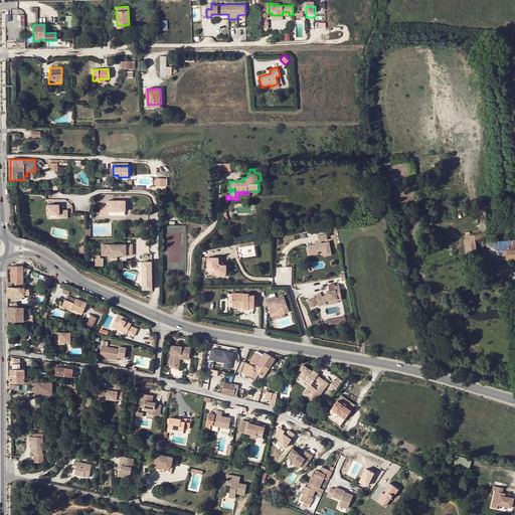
[(100,215),(108,215),(108,211),(115,211),(115,210),(118,209),(119,211),(126,211),(126,201),(108,200),(108,205),(100,206),(100,215)]
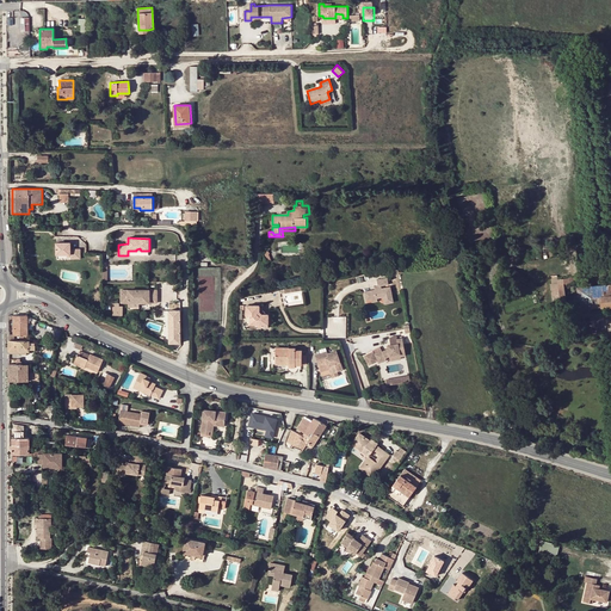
[(71,242),(57,241),(57,254),(71,254),(71,259),(80,259),(80,248),(72,248),(71,242)]
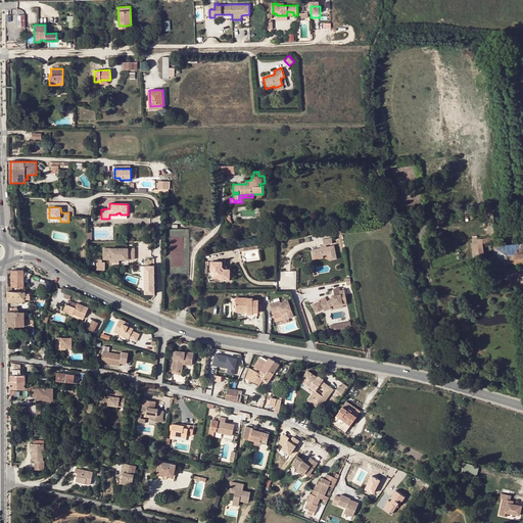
[(486,243),(485,239),(477,240),(481,267),(490,266),(489,262),(484,263),(481,244),(486,243)]
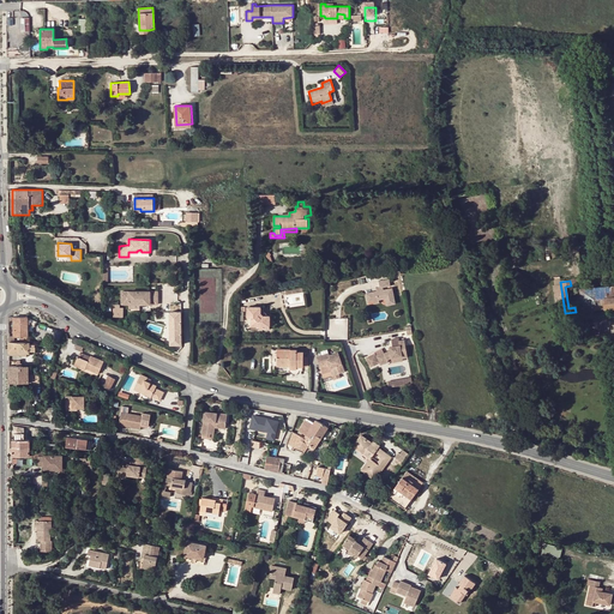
[(613,286),(581,289),(582,312),(613,308),(613,286)]
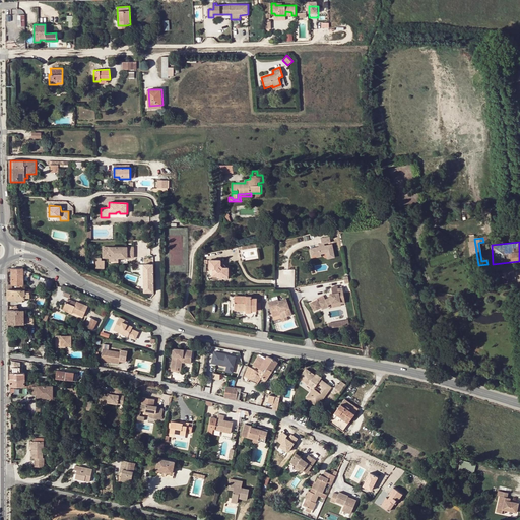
[(322,246),(317,248),(308,249),(309,257),(313,256),(318,255),(318,254),(323,253),(323,254),(324,255),(325,255),(327,259),(332,258),(330,246),(325,247),(325,246),(322,246)]
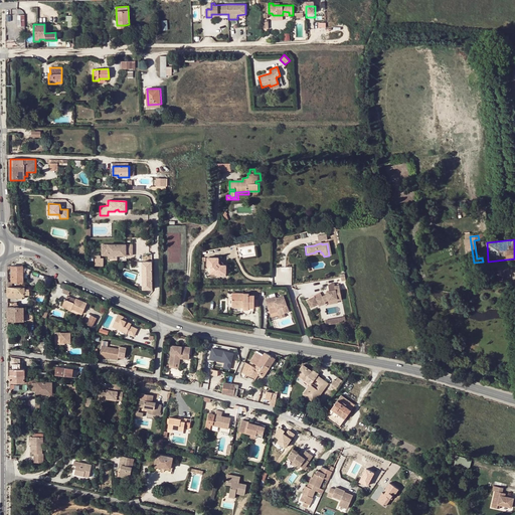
[(101,244),(101,255),(108,255),(117,255),(119,255),(118,253),(121,253),(121,255),(126,255),(132,255),(132,244),(101,244)]
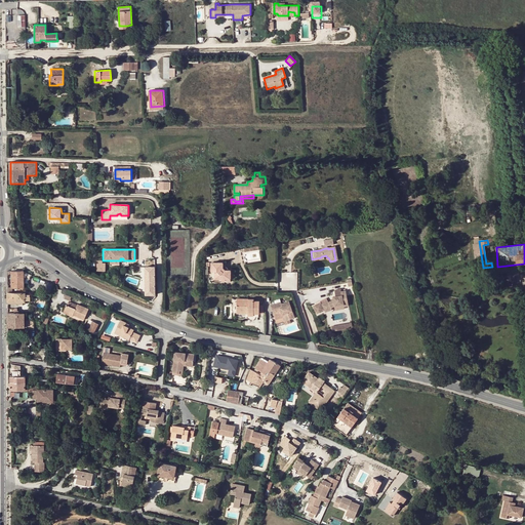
[(103,260),(96,260),(96,271),(106,271),(106,263),(103,263),(103,260)]
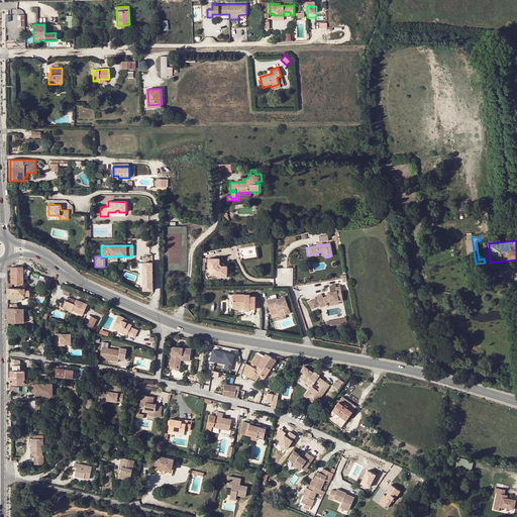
[(219,265),(219,261),(219,260),(209,259),(209,268),(211,268),(211,278),(217,278),(217,277),(222,277),(222,273),(227,273),(227,267),(224,267),(221,266),(219,265)]
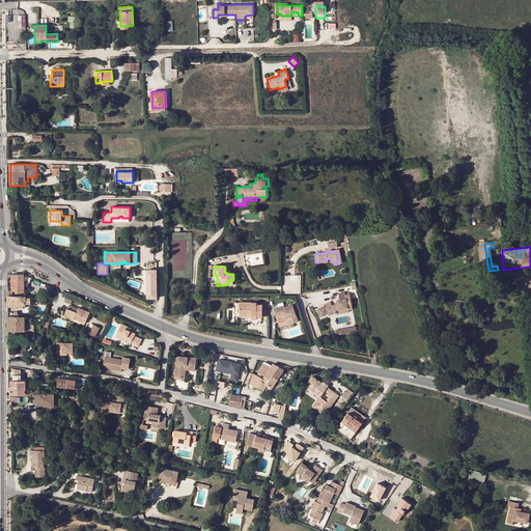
[(23,274),(11,274),(11,291),(24,291),(24,280),(23,274)]
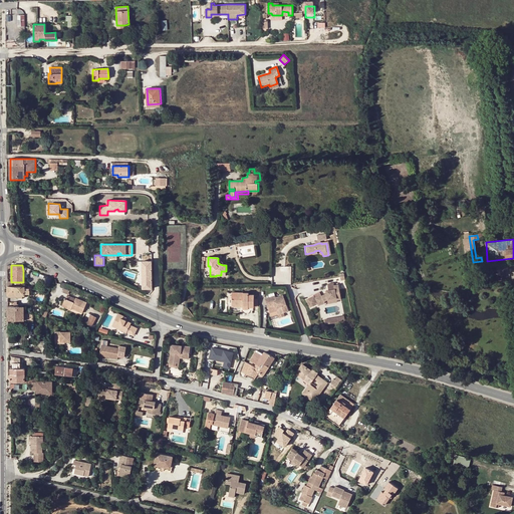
[(29,274),(31,270),(23,267),(23,265),(22,265),(23,271),(29,274)]
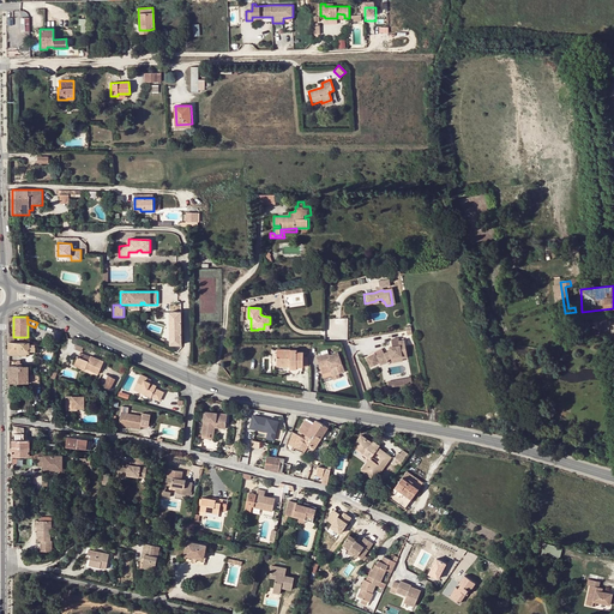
[(378,362),(379,365),(386,361),(385,359),(391,356),(401,355),(401,356),(407,356),(403,338),(399,339),(399,337),(391,338),(392,344),(391,344),(392,347),(389,348),(389,349),(383,353),(381,351),(375,355),(375,354),(366,357),(371,367),(378,362)]
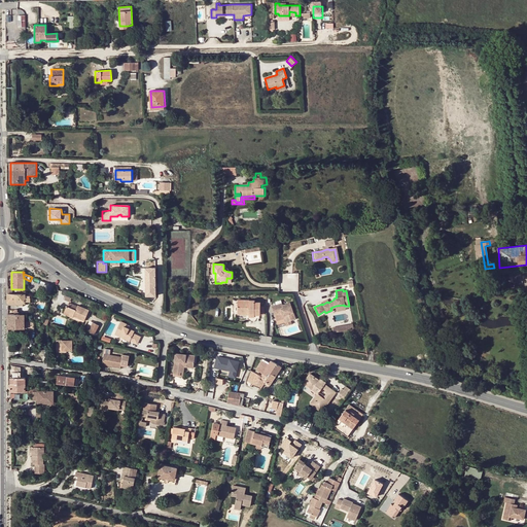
[(25,293),(8,293),(8,303),(24,304),(25,304),(25,293)]
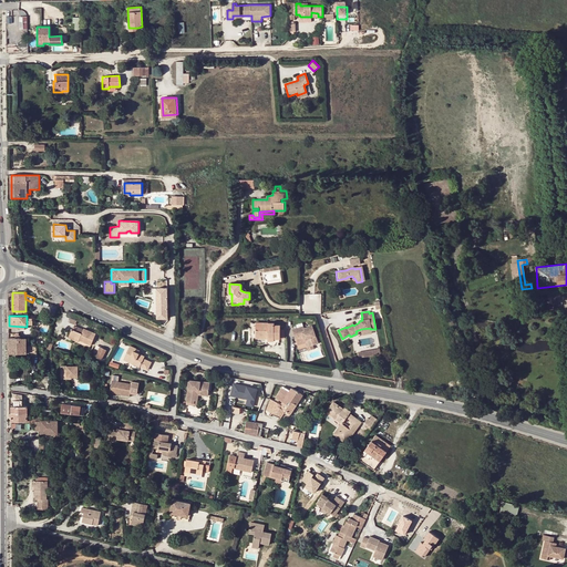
[(268,328),(256,328),(256,336),(268,336),(268,339),(268,341),(274,341),(274,339),(284,339),(285,339),(285,330),(280,330),(280,326),(275,326),(275,323),(268,323),(268,328)]
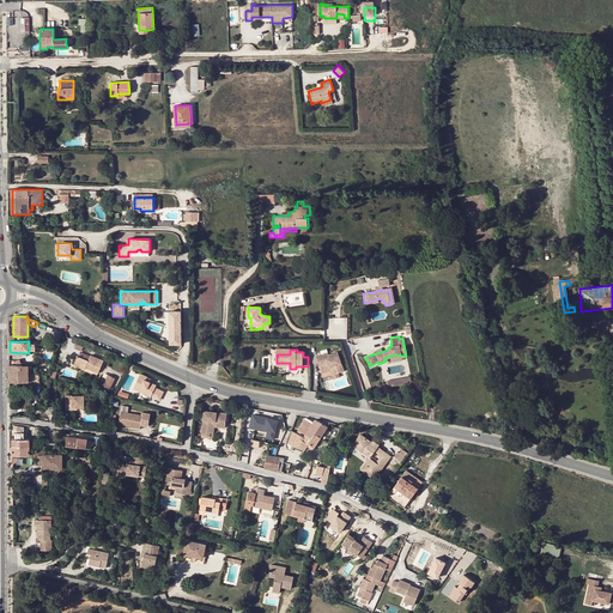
[(74,365),(79,368),(80,365),(86,368),(98,374),(104,360),(91,356),(90,357),(89,360),(83,358),(85,354),(82,352),(79,357),(78,356),(74,365)]
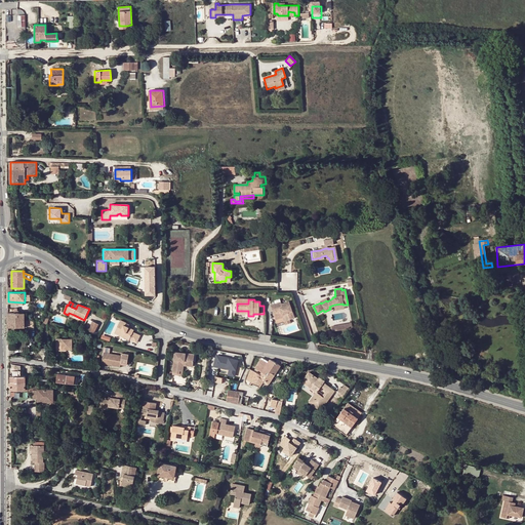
[(271,307),(274,318),(284,315),(286,321),(289,320),(294,318),(289,301),(282,305),(281,303),(271,307)]
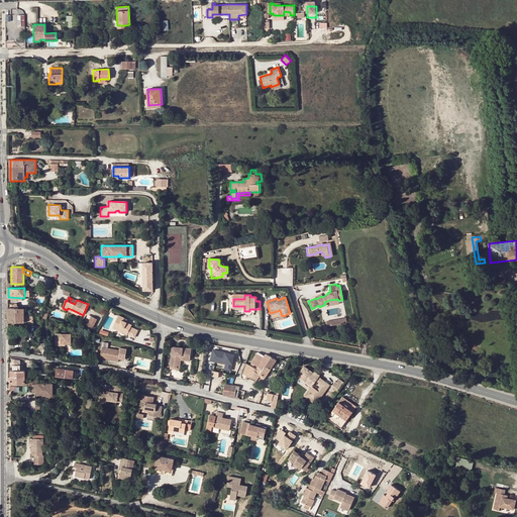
[(280,310),(270,313),(271,315),(278,313),(281,320),(286,318),(285,315),(282,316),(280,310)]
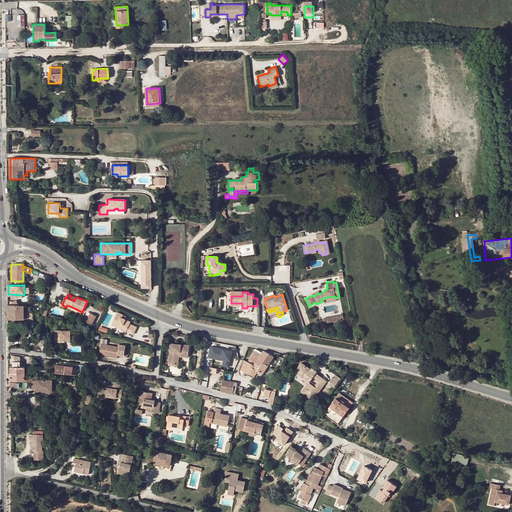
[(24,320),(28,320),(27,312),(25,312),(9,312),(9,319),(24,319),(24,320)]
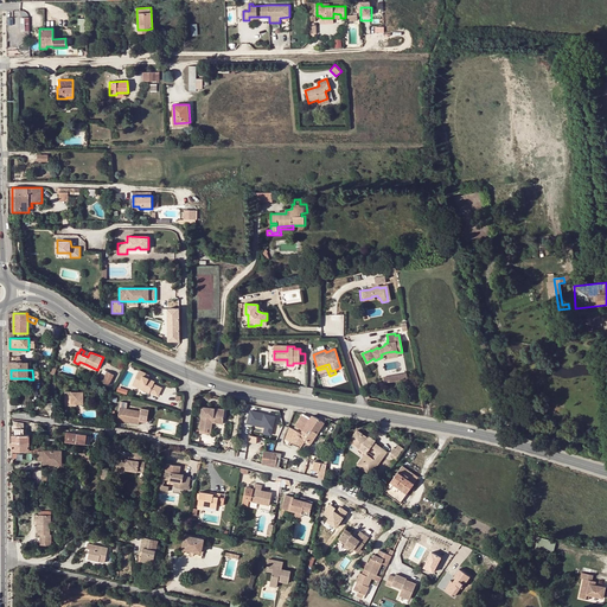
[(139,370),(133,384),(151,393),(154,383),(147,379),(147,377),(144,376),(146,372),(139,370)]
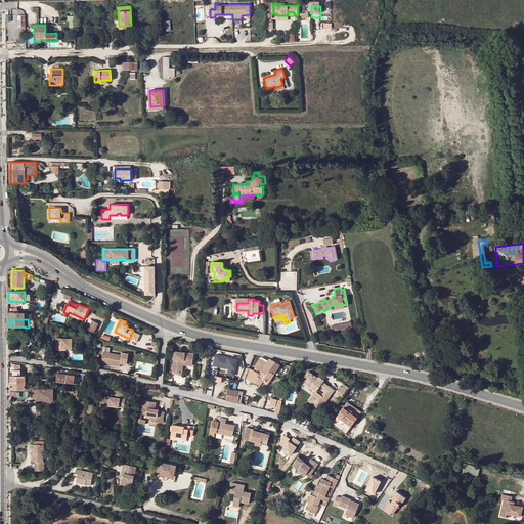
[(98,323),(92,320),(88,330),(94,333),(98,323)]
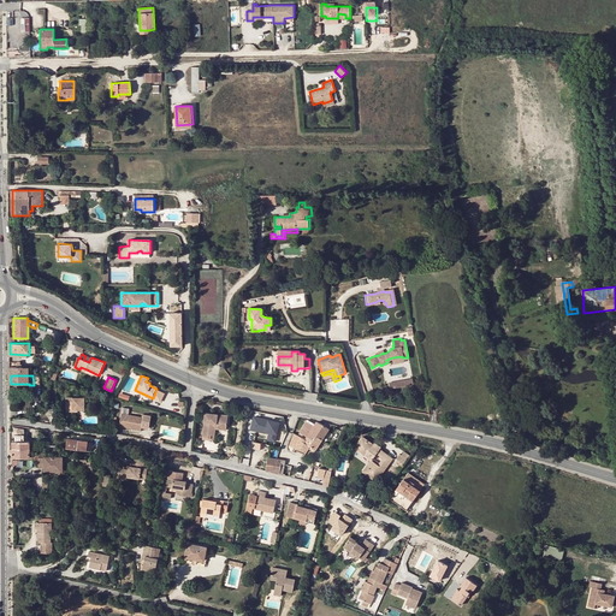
[(413,378),(389,383),(390,389),(414,384),(413,378)]
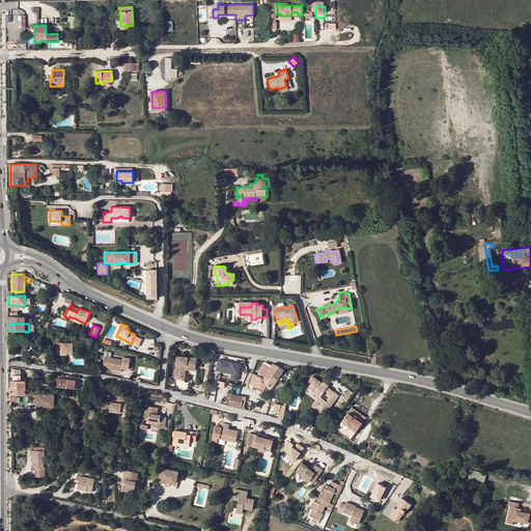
[(142,338),(135,335),(132,343),(139,346),(142,338)]
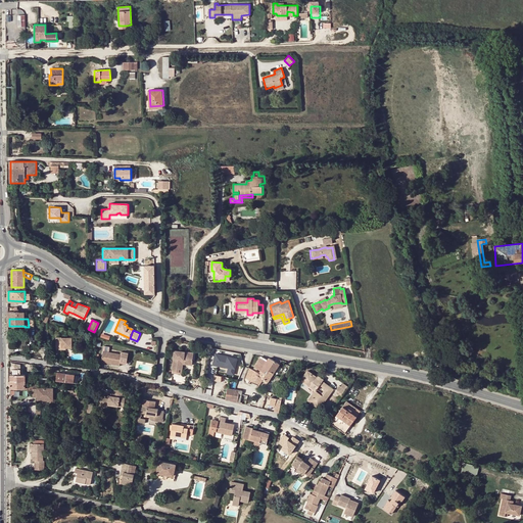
[(74,339),(59,339),(59,351),(68,351),(68,349),(74,349),(74,339)]
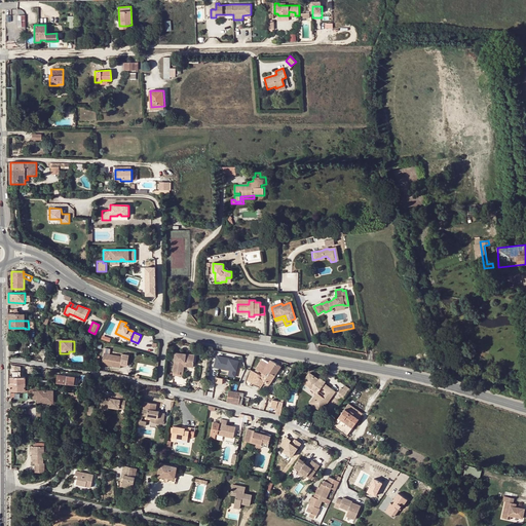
[(175,351),(174,363),(173,373),(181,374),(181,371),(184,372),(184,367),(185,367),(193,367),(194,354),(175,351)]
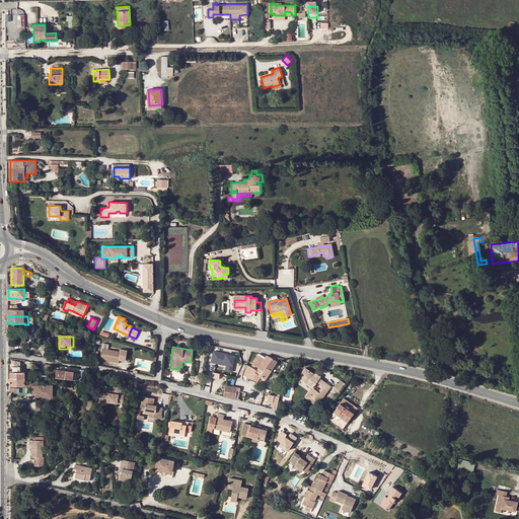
[(108,350),(102,349),(101,356),(107,357),(107,360),(119,362),(120,359),(126,360),(128,351),(121,349),(121,352),(108,350)]
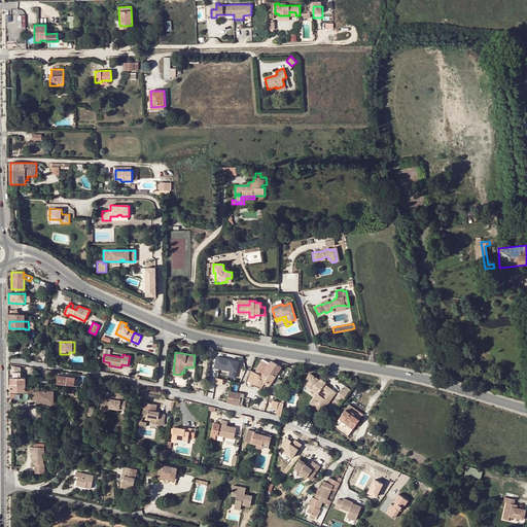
[(222,359),(217,358),(216,365),(229,369),(232,370),(231,377),(236,378),(237,371),(239,361),(231,359),(222,357),(222,359)]
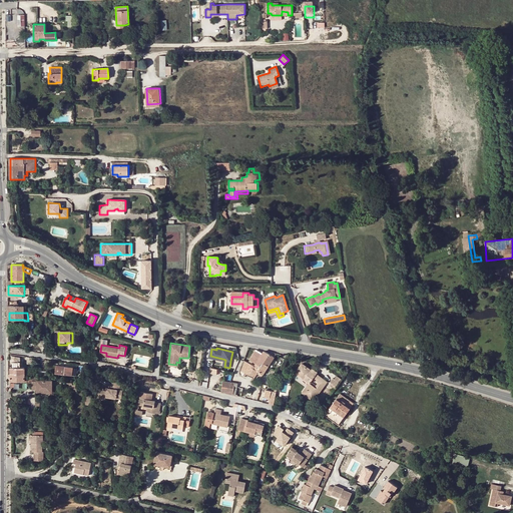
[(269,367),(278,355),(271,352),(269,355),(264,351),(262,354),(257,350),(249,360),(255,364),(262,369),(265,365),(269,367)]
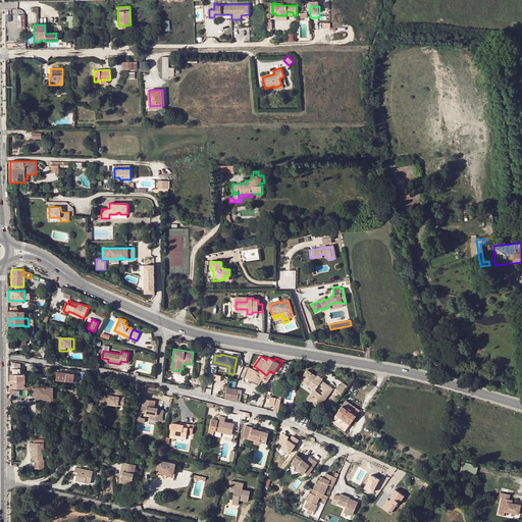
[(11,375),(20,375),(20,364),(11,362),(11,375)]
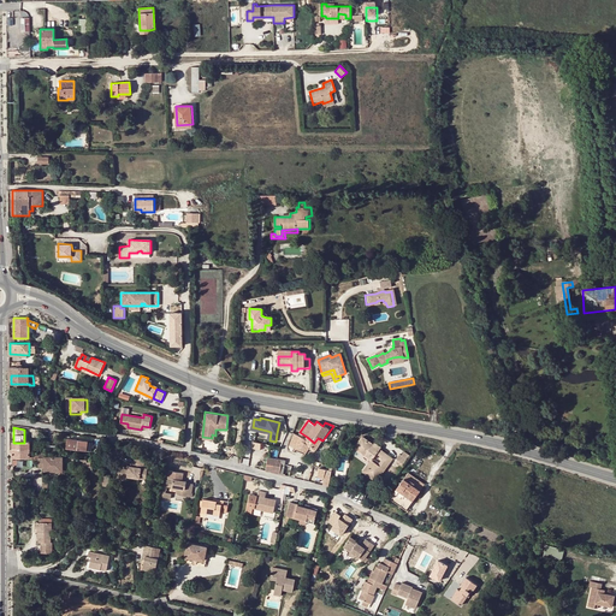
[(317,451),(323,440),(318,438),(314,443),(307,437),(306,440),(297,436),(292,433),(286,448),(288,451),(292,454),(295,449),(297,449),(295,452),(303,456),(304,452),(307,454),(312,448),(317,451)]
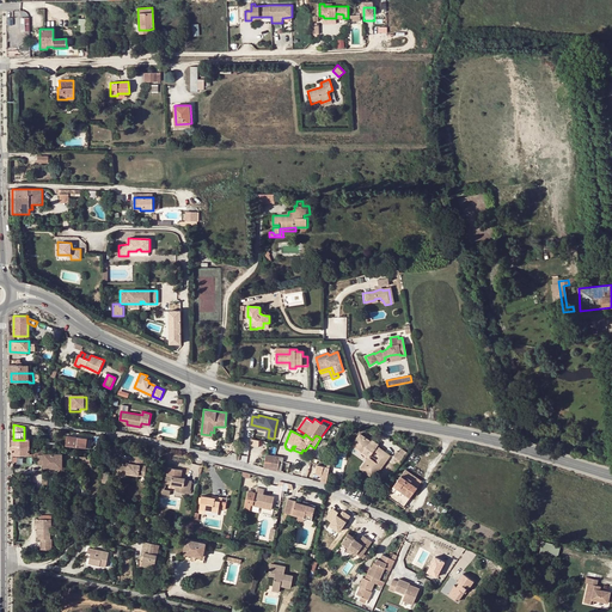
[(368,466),(365,464),(361,470),(373,478),(390,457),(378,447),(380,446),(375,442),(374,445),(361,434),(353,446),(369,458),(375,451),(381,456),(377,463),(373,460),(368,466)]
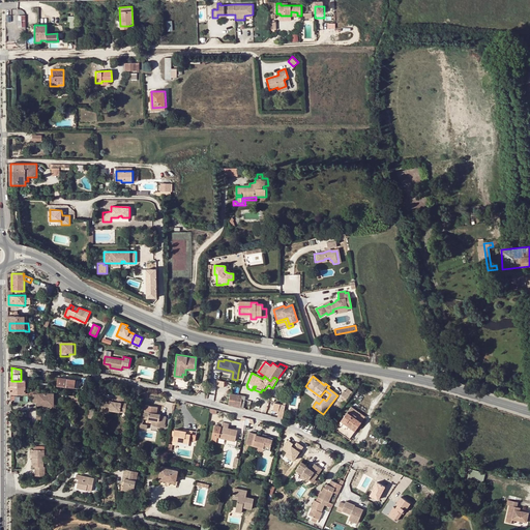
[(76,380),(58,377),(57,385),(79,388),(80,381),(76,381),(76,380)]
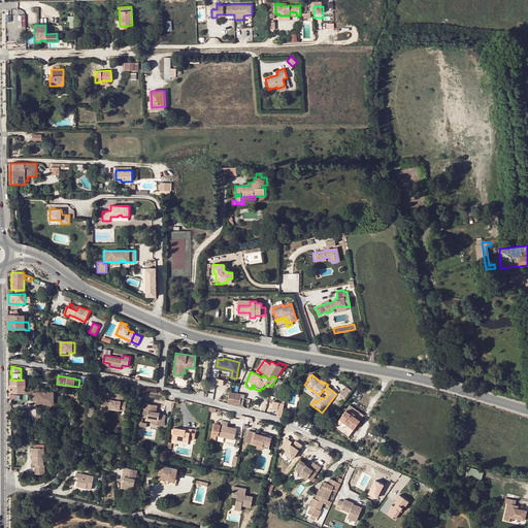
[(11,384),(11,393),(33,392),(33,401),(36,401),(37,392),(37,388),(26,388),(26,385),(11,384)]
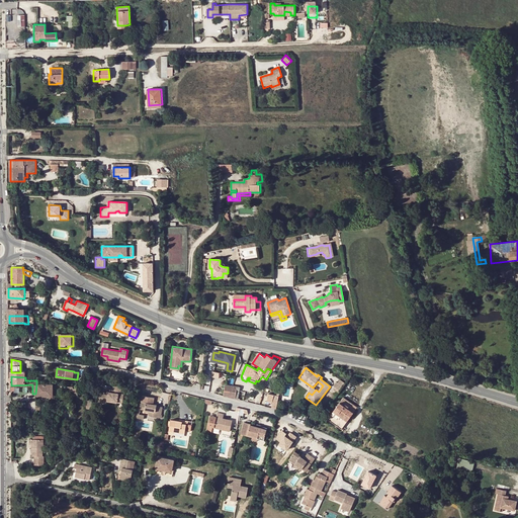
[(338,396),(341,392),(344,387),(346,384),(341,380),(339,383),(337,382),(334,386),(336,387),(335,390),(337,392),(335,394),(338,396)]
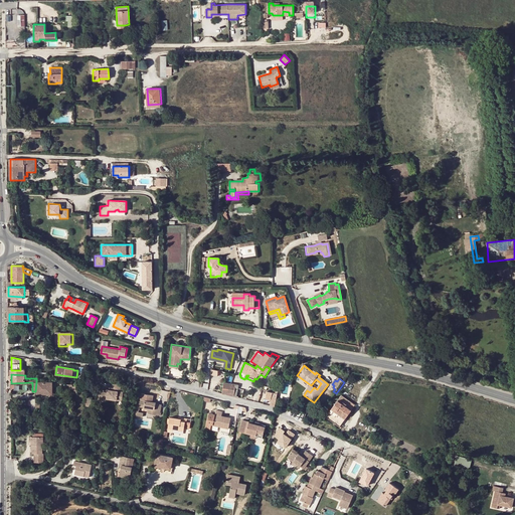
[(113,381),(112,390),(111,389),(109,389),(99,393),(102,401),(107,398),(122,400),(123,391),(120,391),(121,382),(113,381)]
